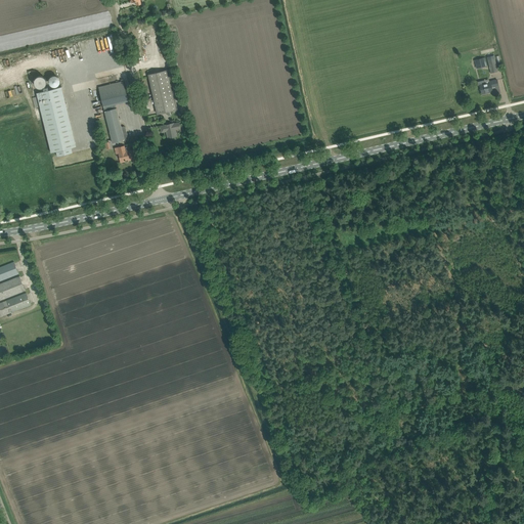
[(487,57),(491,73),(497,72),(494,55),(487,57)]
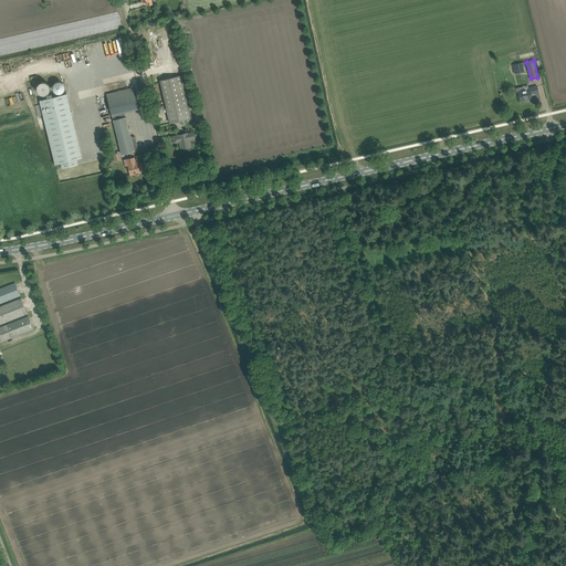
[(513,65),(515,74),(525,72),(524,62),(519,63),(517,61),(514,62),(514,64),(513,65)]
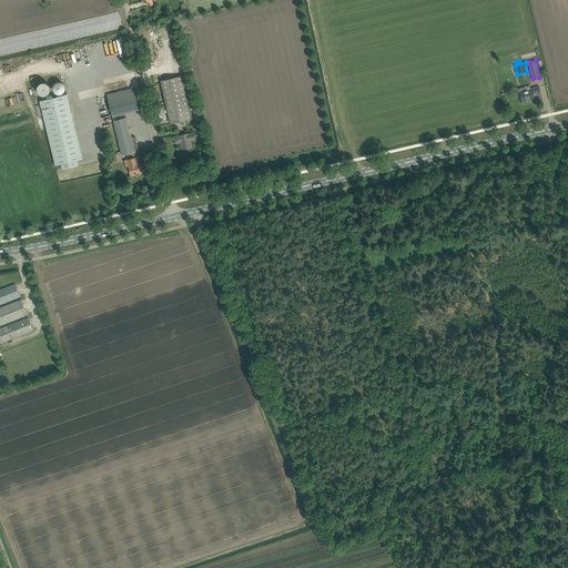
[(183,75),(166,80),(161,81),(171,124),(192,119),(183,75)]
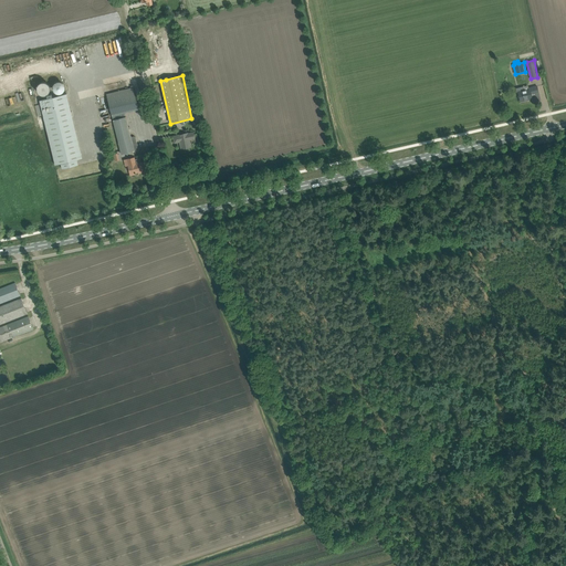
[(51,88),(60,94),(65,85),(56,80),(51,88)]
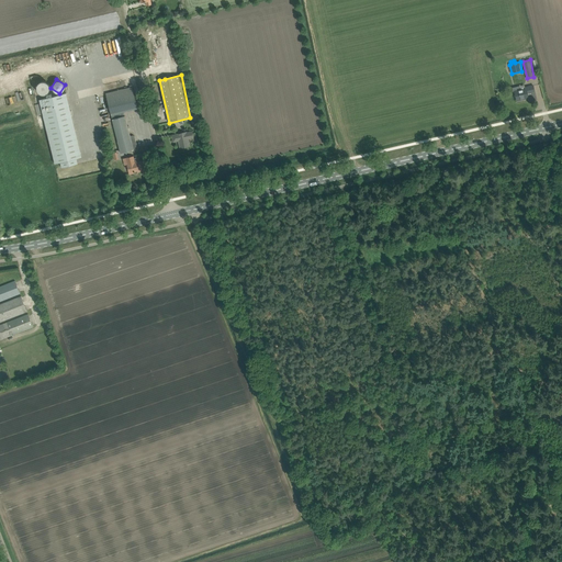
[(48,83),(38,81),(36,91),(46,93),(48,83)]
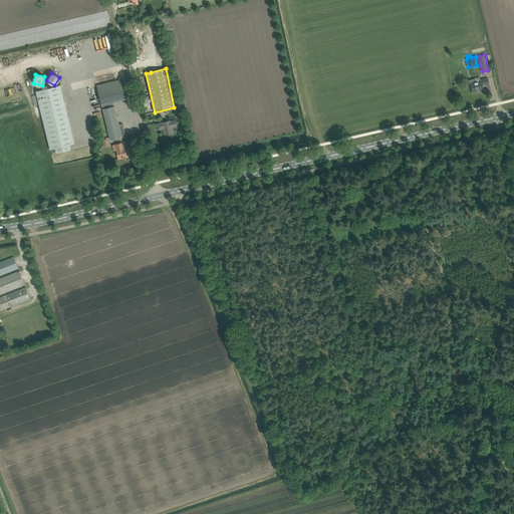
[(471,83),(471,86),(472,91),(479,89),(479,90),(483,89),(482,85),(485,84),(485,86),(490,85),(488,78),(484,79),(485,80),(471,83)]
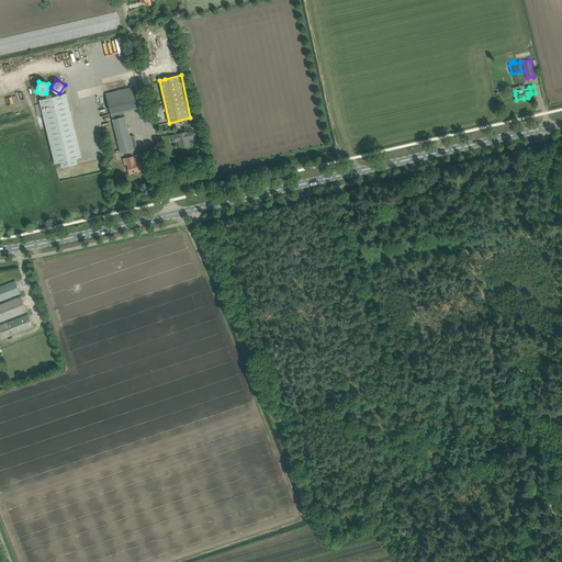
[(138,109),(133,87),(105,93),(121,153),(136,149),(137,148),(135,136),(133,135),(130,136),(124,112),(138,109)]
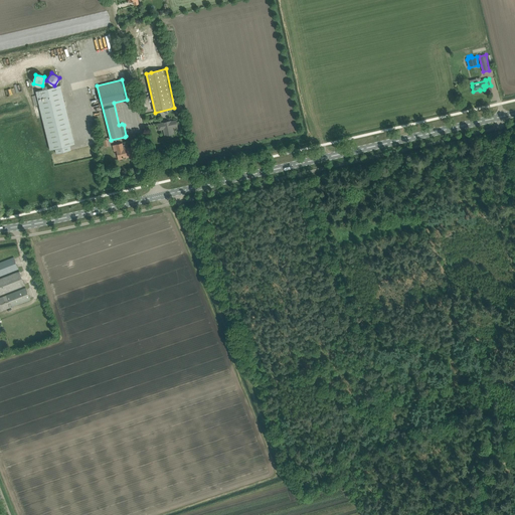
[(60,86),(36,92),(39,106),(64,100),(60,86)]
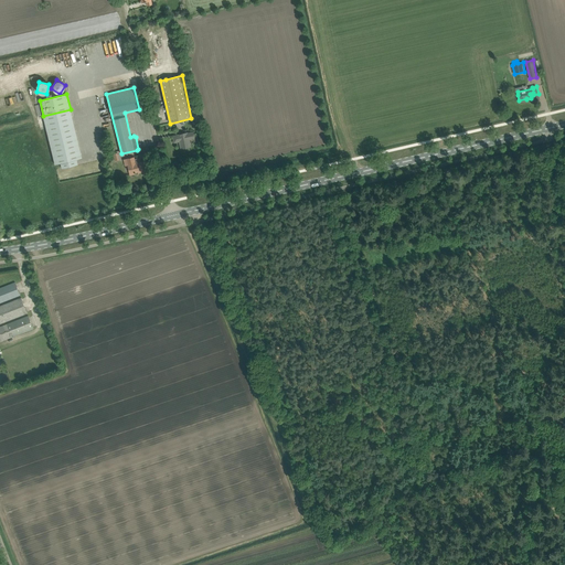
[(71,109),(43,116),(48,130),(55,164),(61,163),(62,169),(78,164),(76,159),(82,158),(71,109)]
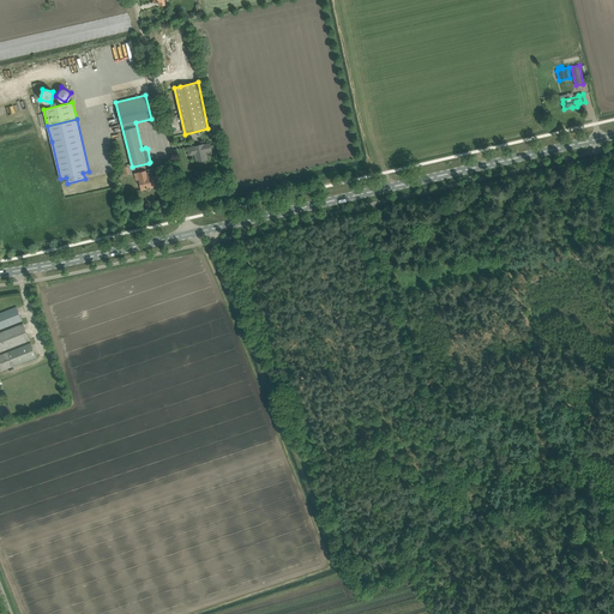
[(204,144),(198,145),(187,148),(188,156),(196,154),(198,162),(204,161),(208,160),(205,152),(211,151),(210,143),(204,144)]
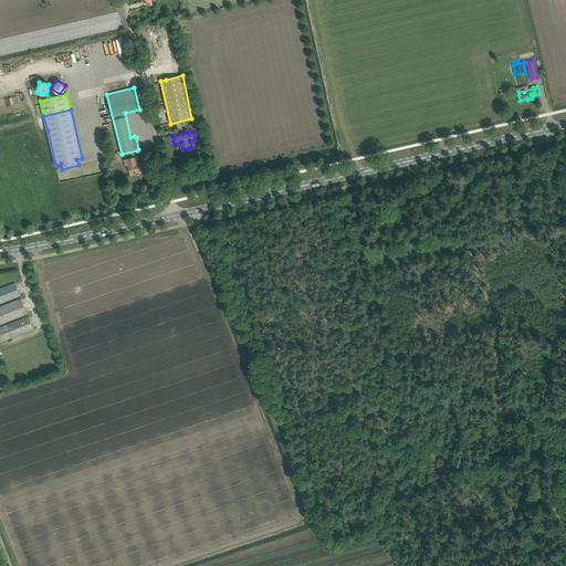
[(134,158),(127,159),(124,160),(125,166),(128,166),(129,170),(130,176),(135,174),(135,173),(138,171),(139,174),(148,171),(146,161),(136,164),(134,158)]
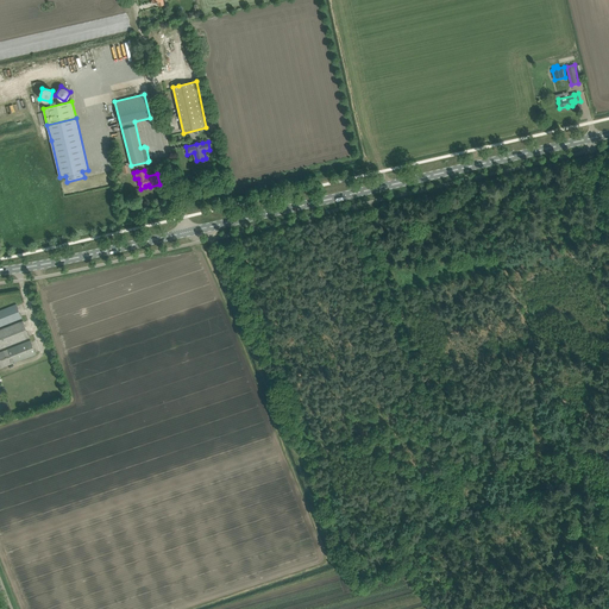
[(0,368),(13,363),(36,355),(30,341),(8,350),(0,352),(0,349),(30,338),(23,321),(0,330),(0,326),(22,319),(17,305),(0,311),(0,368)]
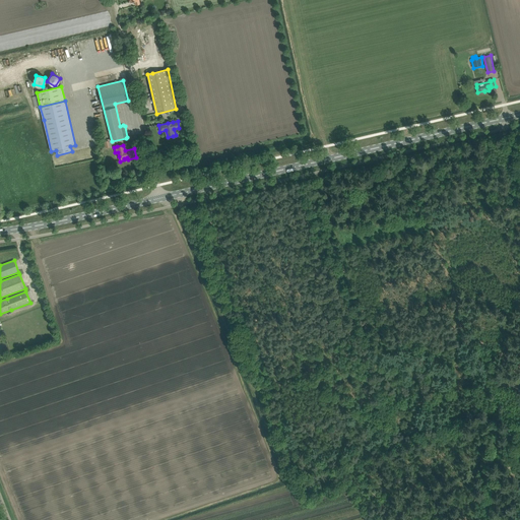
All buildings are outlined.
